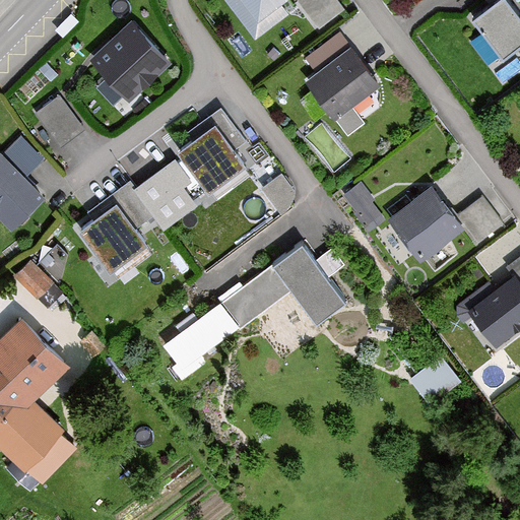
[(238,0),(255,22),(282,0),(238,0)]
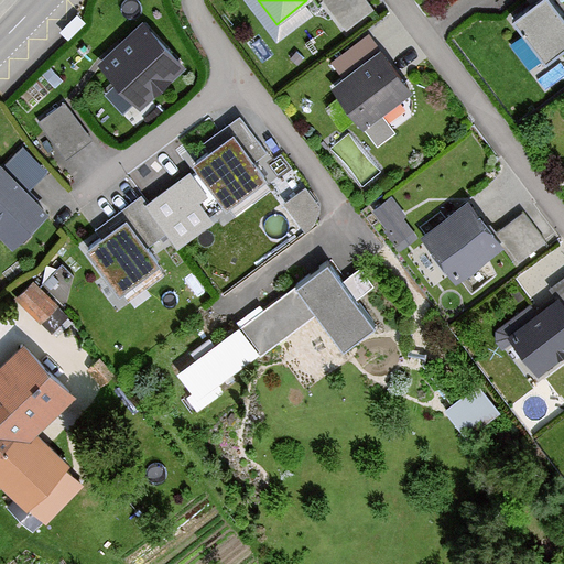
[(326,0),(346,24),(373,2),(371,0),(326,0)]
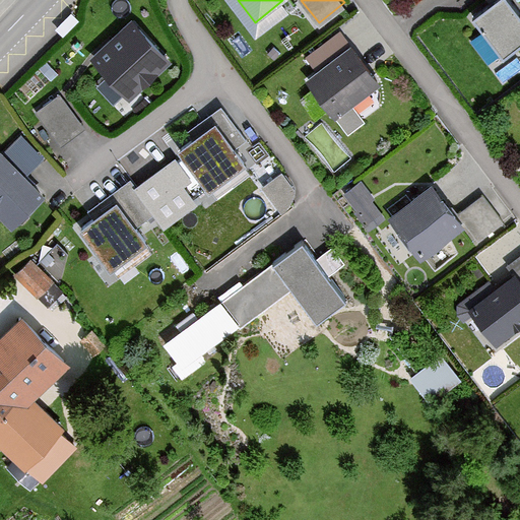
[(519,48),(519,18),(503,0),(499,0),(489,7),(468,21),(500,62),(519,48)]
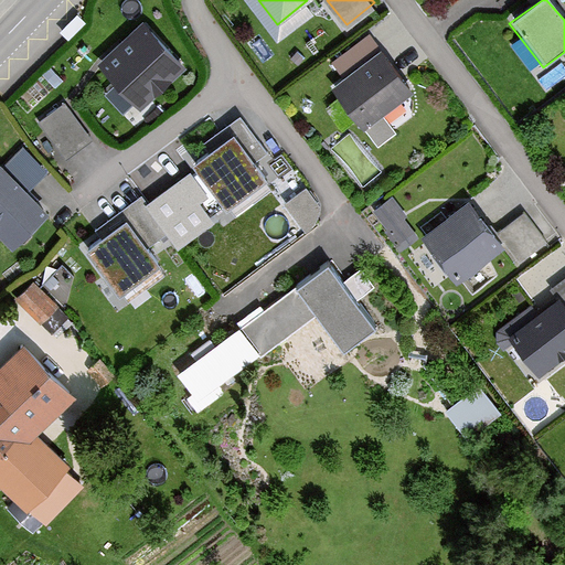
[(180,71),(139,23),(93,67),(136,113),(180,71)]
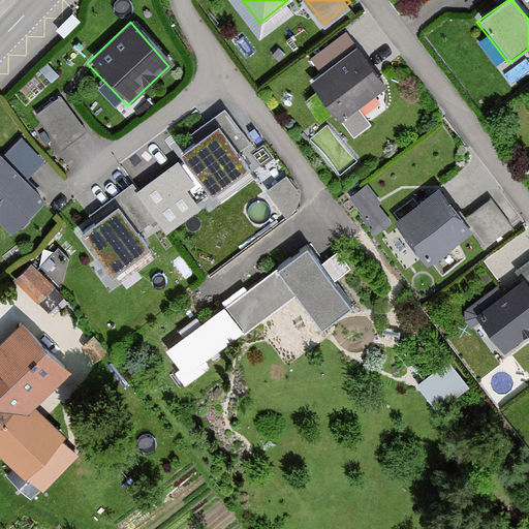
[(353,49),(305,81),(332,122),(381,90),(353,49)]
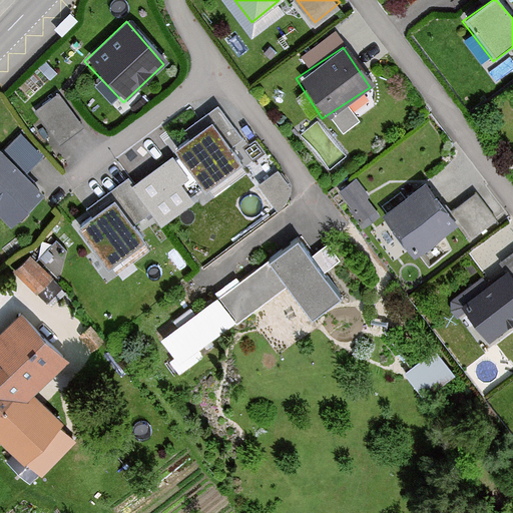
[(59,86),(35,103),(58,135),(82,118),(59,86)]
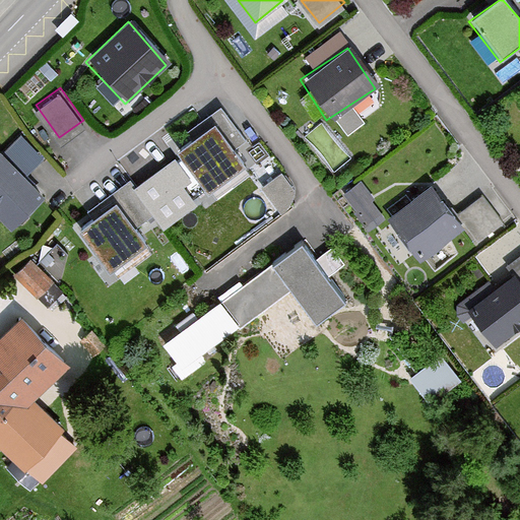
[(211,124),(176,152),(207,194),(241,167),(211,124)]
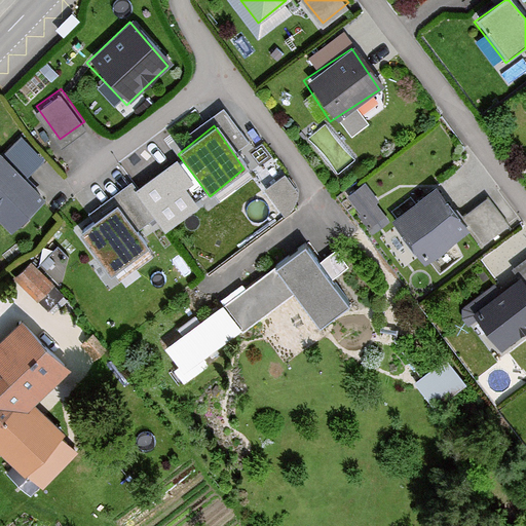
[(15,136),(0,150),(0,222),(7,230),(41,198),(22,179),(40,160),(15,136)]
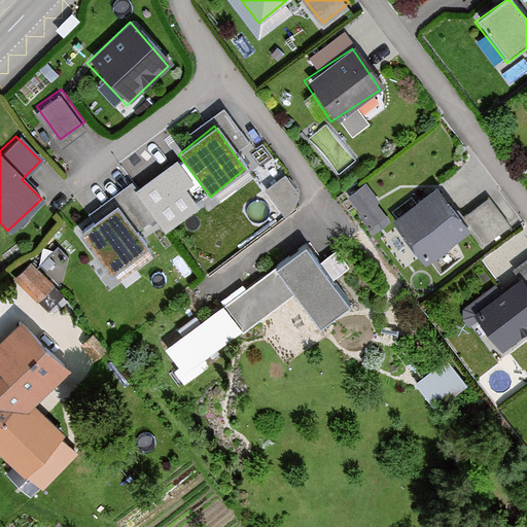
[(363,178),(348,190),(373,223),(388,211),(363,178)]
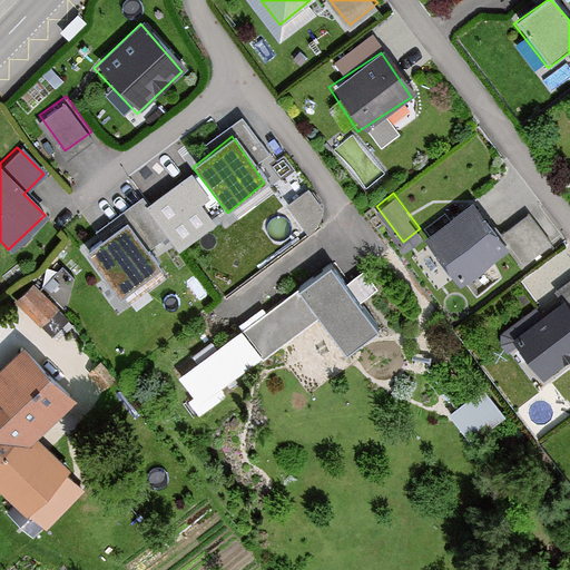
[(495,241),(469,207),(423,242),(458,288),(504,254),(495,241)]
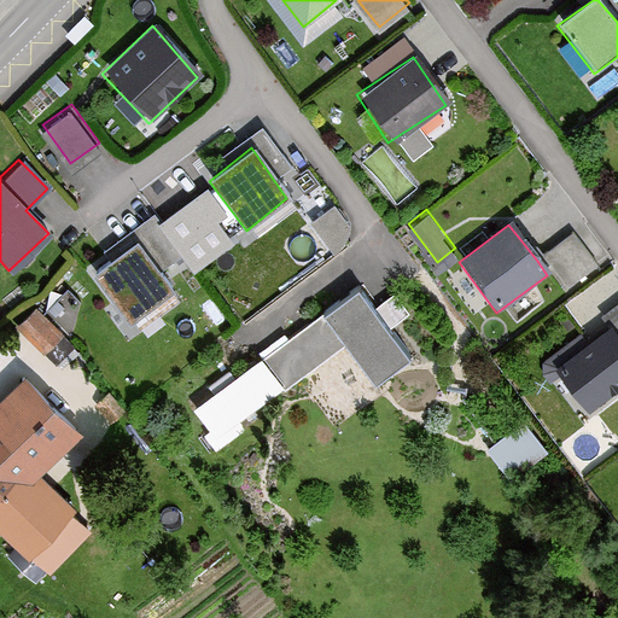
[(593,270),(566,237),(537,261),(564,293),(593,270)]
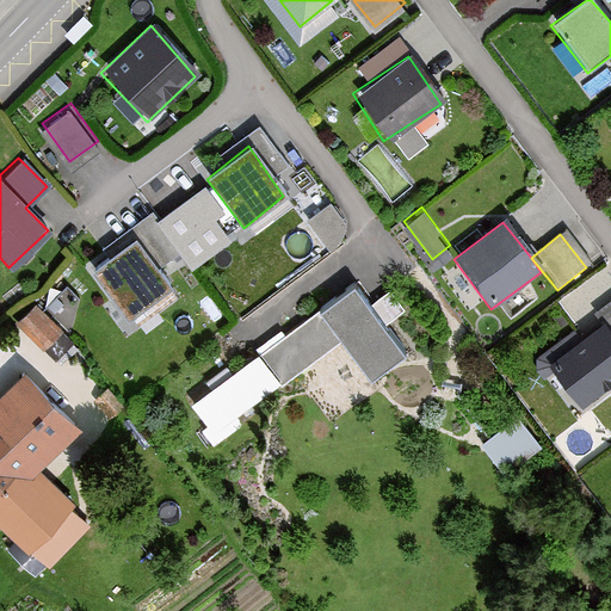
[(133,239),(86,271),(127,323),(172,291),(133,239)]
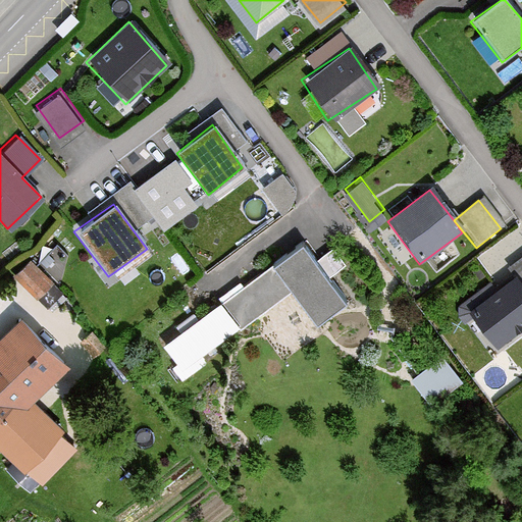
[(313,262),(299,244),(211,299),(217,306),(162,346),(178,367),(230,326),(238,334),(290,293),(317,322),(347,305),(331,276),(344,267),(330,252),(313,262)]
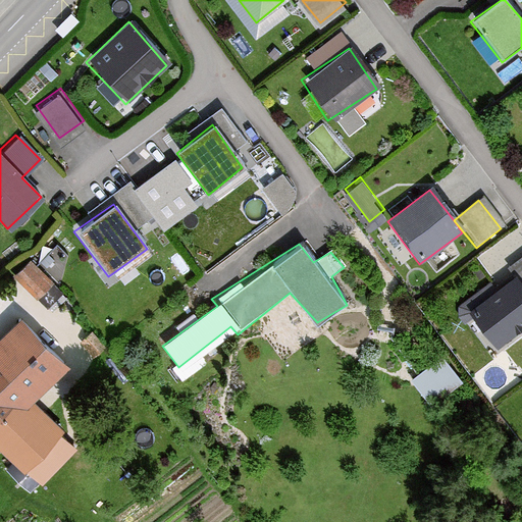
[(34,252),(14,268),(36,293),(55,276),(34,252)]
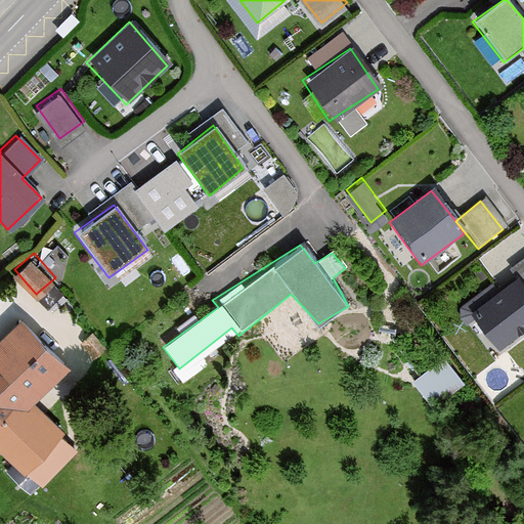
[(523,258),(510,269),(518,279),(520,277),(523,281),(523,258)]
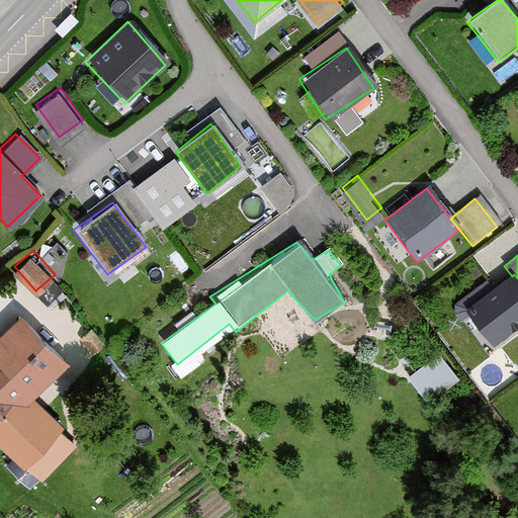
[(512,276),(465,312),(494,349),(517,330),(517,278),(514,274),(512,276)]
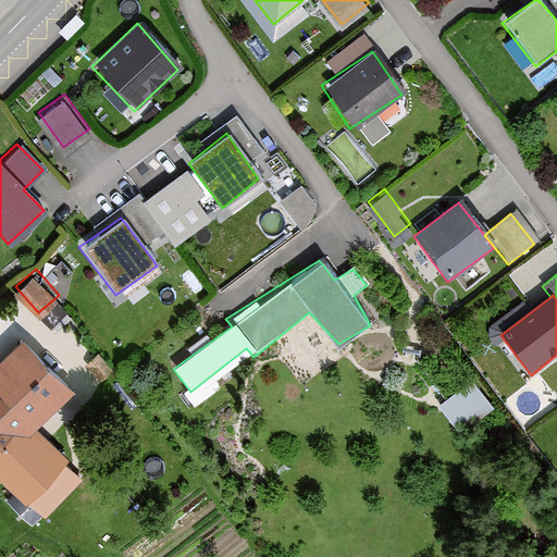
[(76,394),(21,339),(0,360),(0,484),(41,522),(77,478),(37,428),(76,394)]
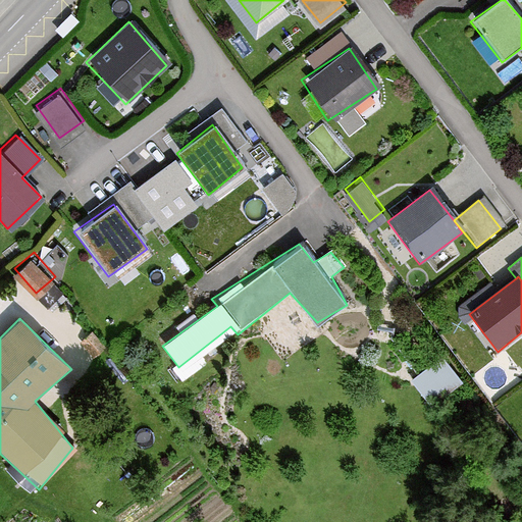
[(411,370),(429,399),(464,376),(446,348),(411,370)]
